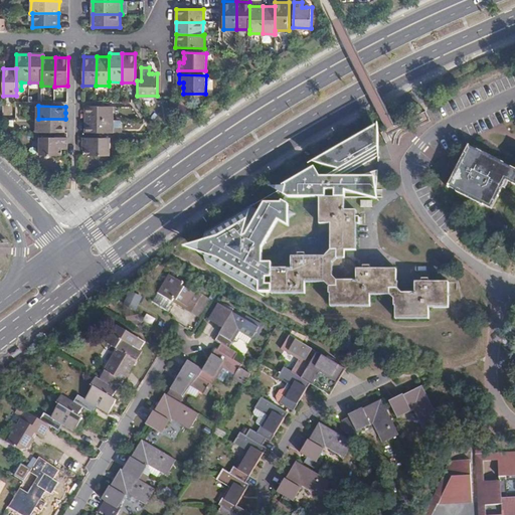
[(86,120),(115,120),(115,107),(86,107),(86,113),(86,120)]
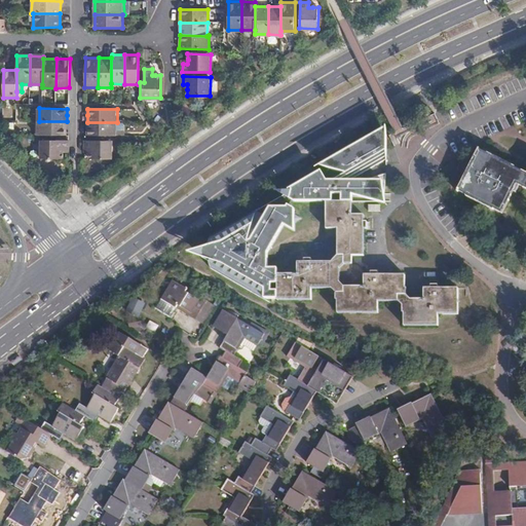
[(39,136),(66,136),(67,127),(67,121),(39,121),(39,136)]
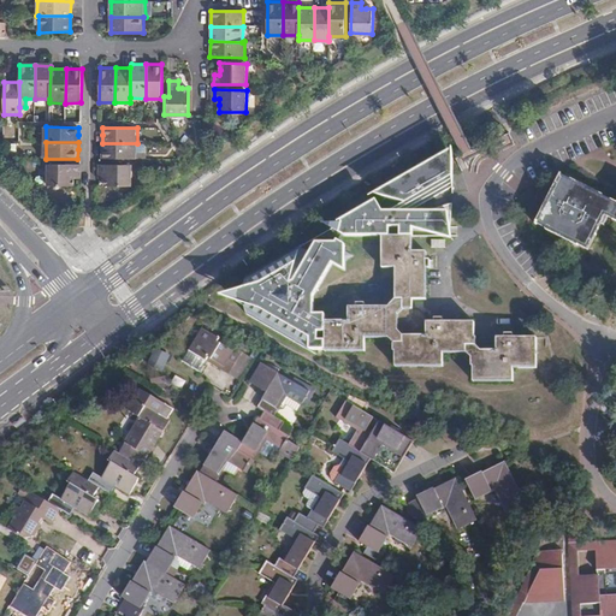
[(101,152),(101,159),(136,159),(144,159),(144,153),(146,152),(146,147),(144,146),(144,143),(137,143),(102,143),(101,152)]
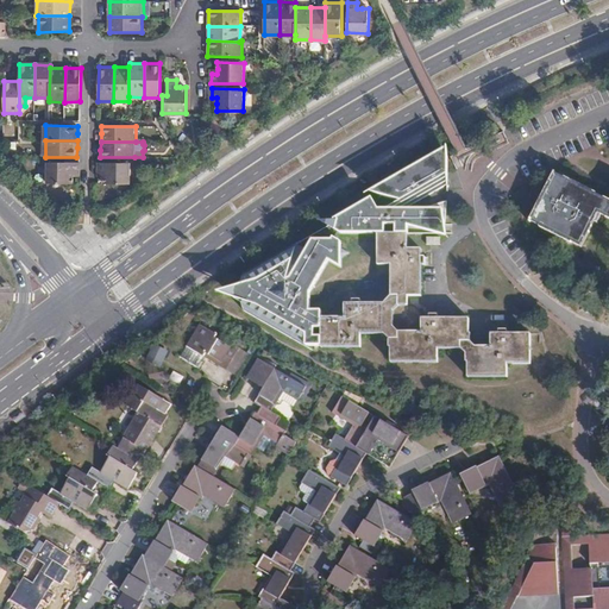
[(447,184),(447,157),(382,196),(413,205),(447,184)]
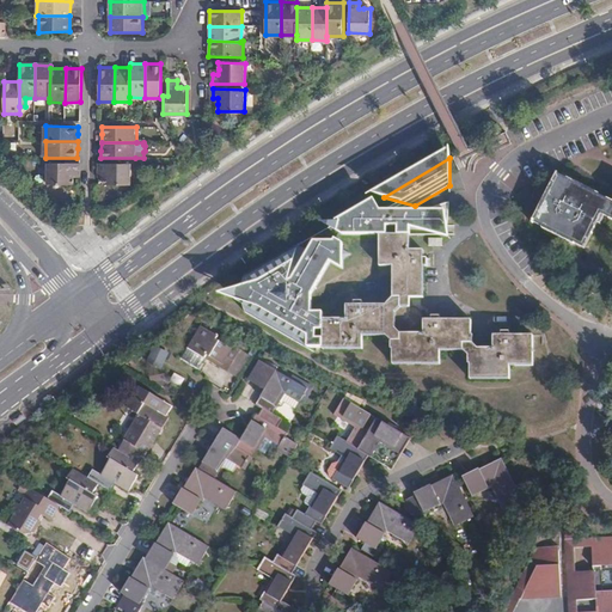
[(74,173),(80,172),(80,163),(48,163),(47,183),(75,184),(75,177),(74,173)]
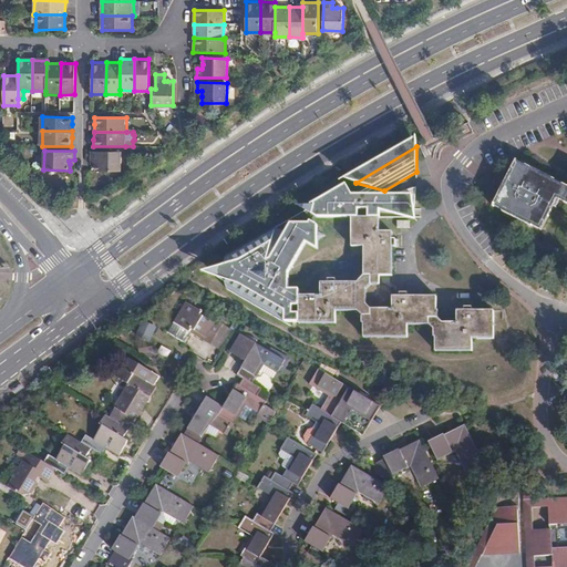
[(98,161),(98,165),(98,171),(122,172),(122,152),(91,151),(91,161),(98,161)]
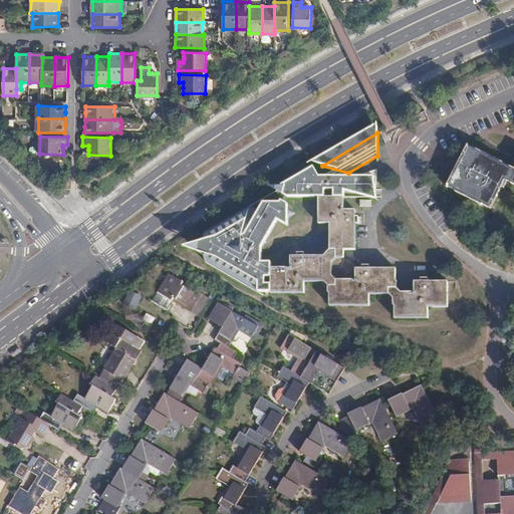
[(505,180),(511,183),(513,178),(513,169),(469,146),(448,187),(485,205),(488,207),(491,208),(505,180)]
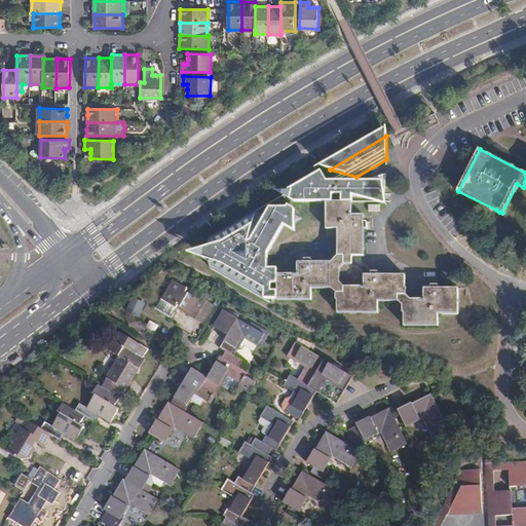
[(352,194),(384,194),(386,174),(355,184),(342,184),(342,186),(333,185),(333,184),(324,184),(325,181),(324,181),(321,175),(292,191),(290,199),(295,201),(327,201),(352,201),(352,195),(352,194)]
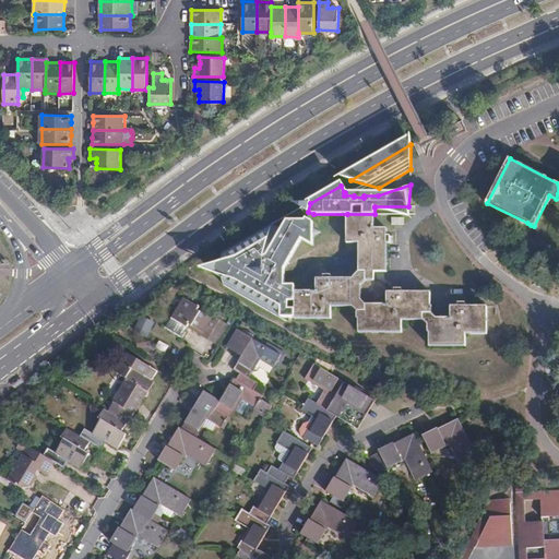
[(408,206),(375,206),(375,207),(411,217),(408,206)]
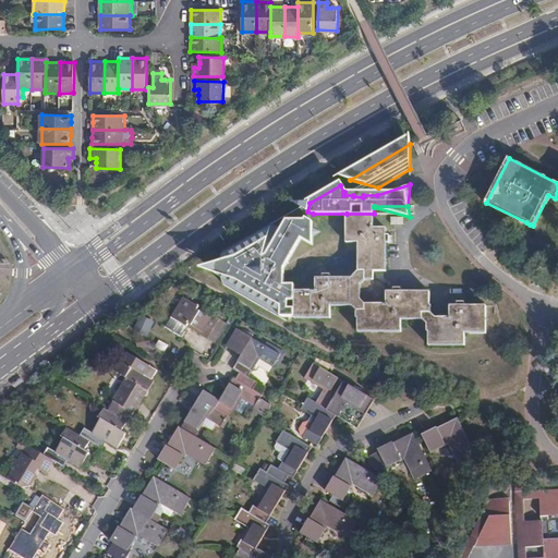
[(487,332),(486,305),(465,305),(465,302),(458,302),(458,305),(450,305),(450,317),(436,317),(432,313),(432,305),(431,305),(431,292),(402,291),(402,289),(393,289),(393,292),(387,292),(387,287),(380,281),(375,280),(375,271),(387,271),(387,243),(390,243),(390,235),(387,235),(386,228),(374,228),(374,214),(347,214),(347,244),(359,243),(359,271),(353,279),(331,279),(331,276),(324,275),(324,279),(316,278),(316,291),(295,291),(295,317),(295,318),(331,318),(331,306),(352,306),(356,311),(356,318),(359,318),(359,332),(402,331),(402,319),(422,319),(427,325),(427,331),(429,331),(429,346),(465,346),(465,332),(487,332)]
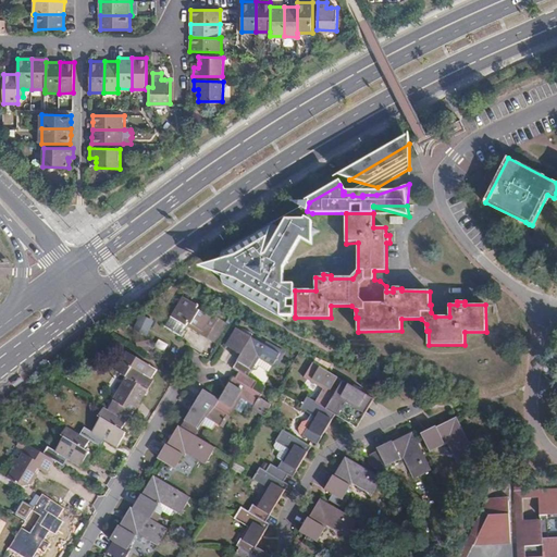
[(304,220),(286,220),(276,235),(269,231),(268,238),(262,230),(223,251),(222,258),(222,259),(215,262),(214,268),(208,268),(208,269),(214,269),(215,274),(222,277),(223,285),(281,318),(281,317),(295,317),(295,291),(294,284),(284,284),(284,268),(300,238),(312,245),(312,236),(320,232),(312,227),(312,221),(305,218),(304,220)]
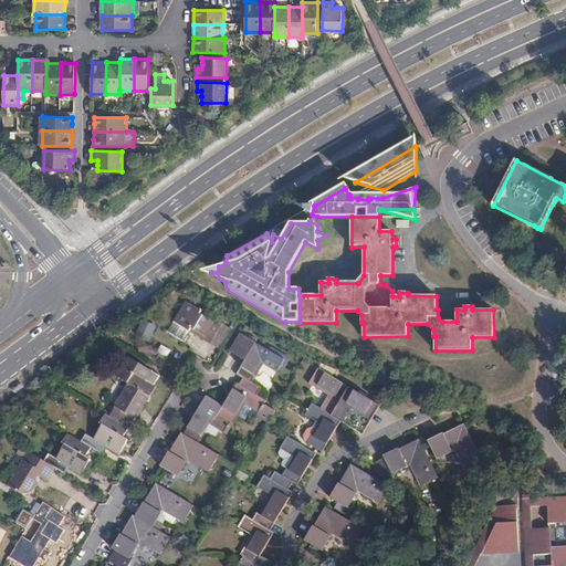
[(211,344),(223,324),(216,320),(213,323),(200,314),(202,312),(187,303),(175,323),(190,332),(192,329),(207,337),(205,341),(211,344)]
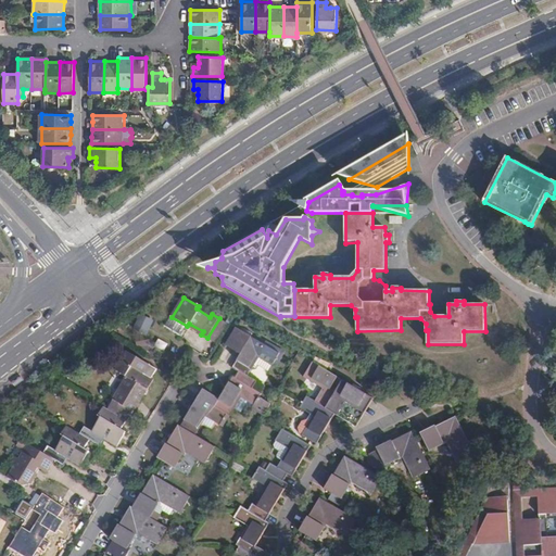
[(187,326),(172,317),(166,327),(181,335),(187,326)]
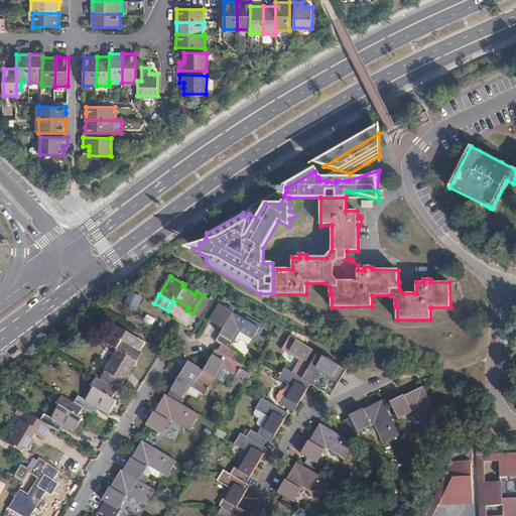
[(202,318),(213,300),(204,295),(192,313),(202,318)]
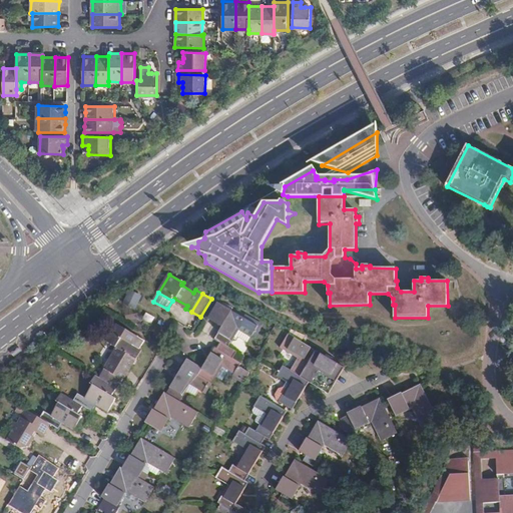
[(172,301),(185,309),(187,306),(174,299),(172,301)]
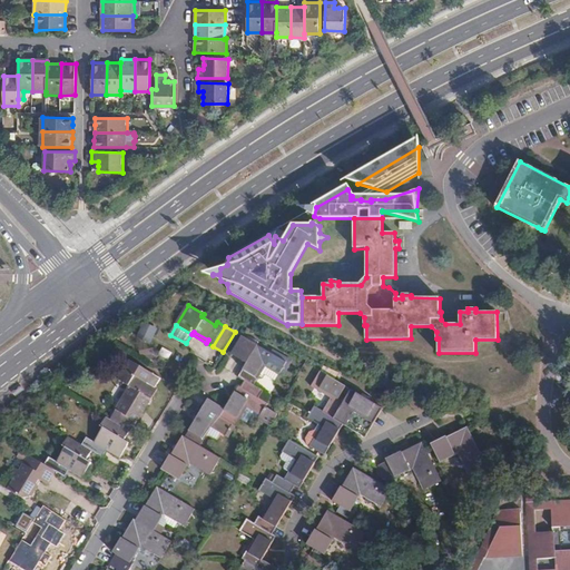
[(244,336),(233,354),(241,359),(252,341),(244,336)]
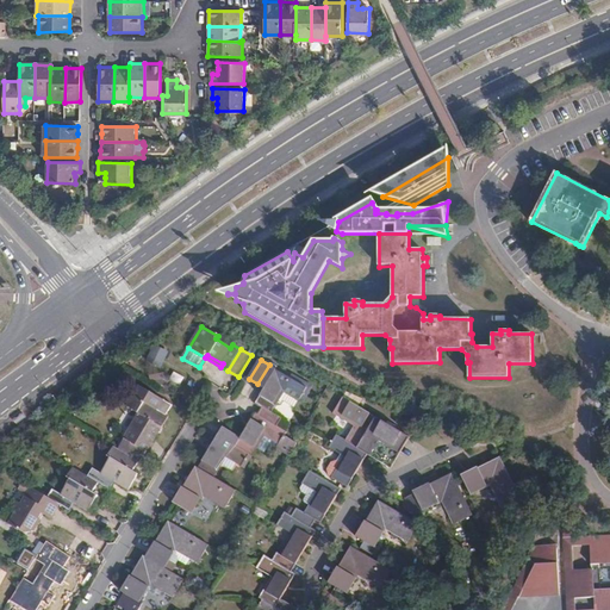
[(269,365),(257,384),(265,388),(277,369),(269,365)]
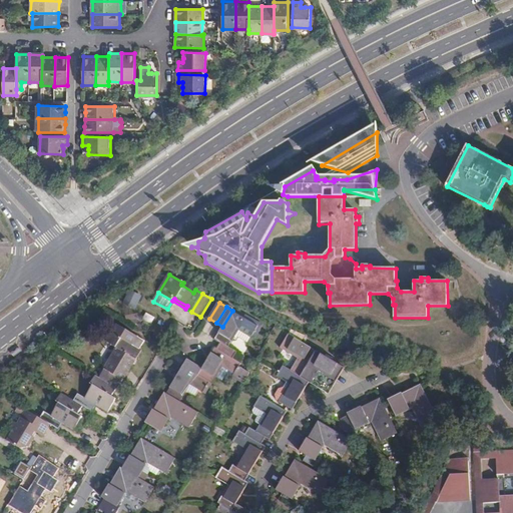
[(232,311),(222,327),(214,339),(220,343),(228,347),(233,338),(239,328),(252,336),(259,326),(232,311)]
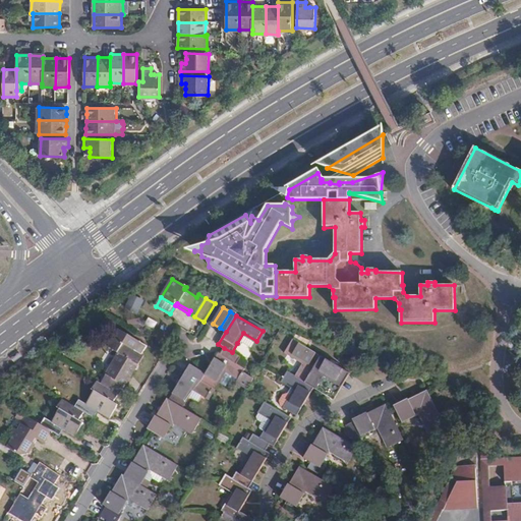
[(117,395),(119,395),(133,371),(131,369),(135,364),(137,365),(138,365),(143,356),(141,355),(147,346),(119,330),(109,347),(119,354),(101,384),(117,395)]
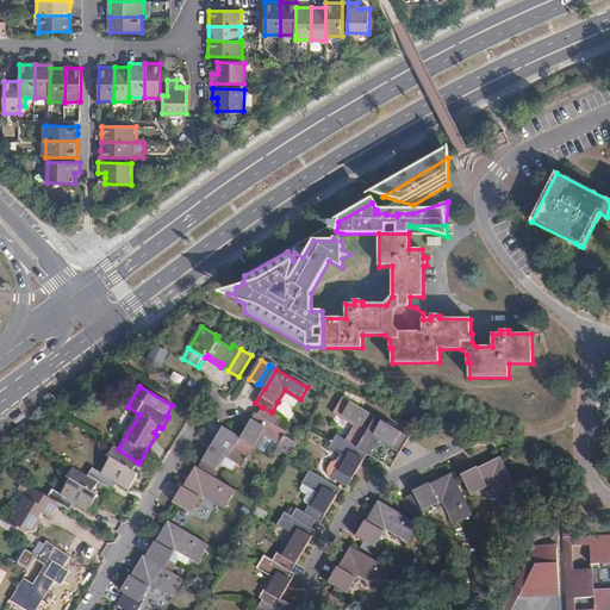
[(285,390),(278,402),(281,403),(284,399),(296,408),(300,399),(285,390)]
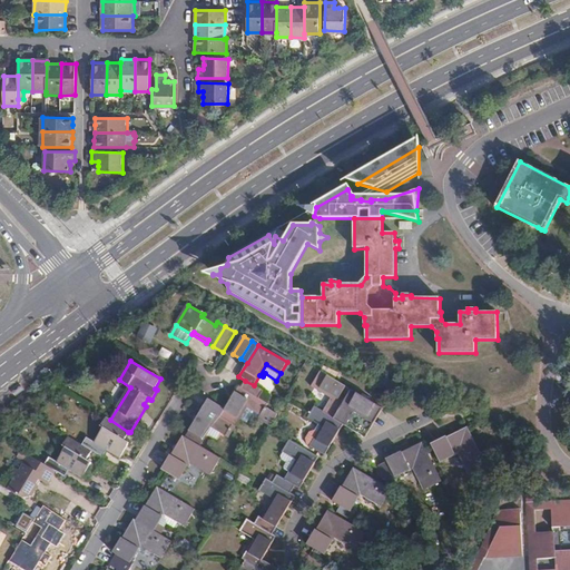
[(320,371),(334,379),(336,373),(323,365),(320,371)]
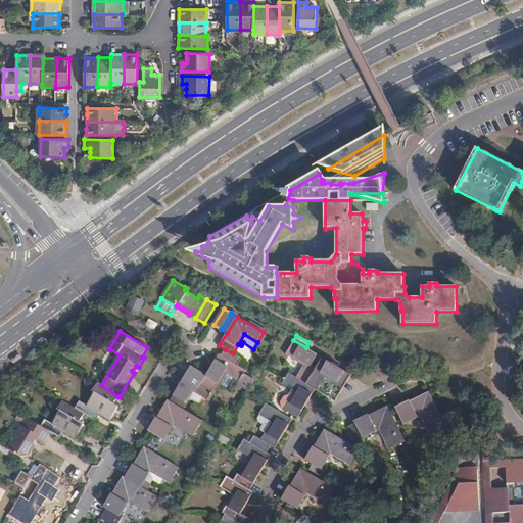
[(312,351),(306,347),(293,340),(285,353),(304,365),(297,379),(306,384),(323,358),(312,351)]
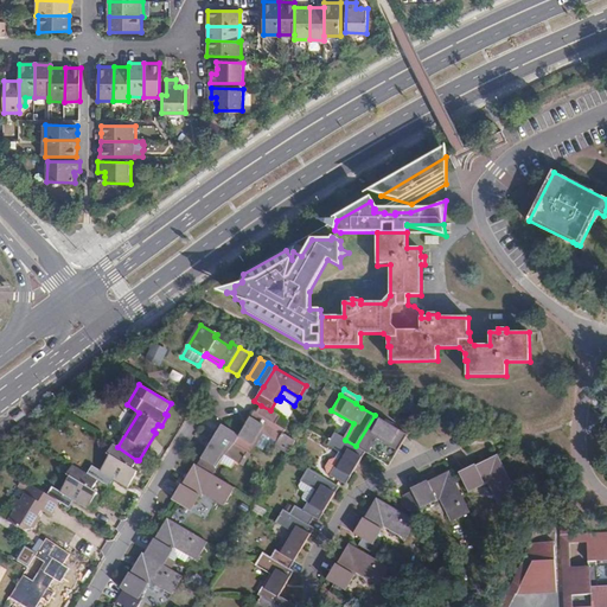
[(270,410),(261,406),(257,413),(254,411),(240,435),(235,445),(248,452),(250,453),(255,445),(263,432),(279,441),(275,447),(288,454),(296,441),(283,433),(286,429),(276,423),(281,416),(270,410)]
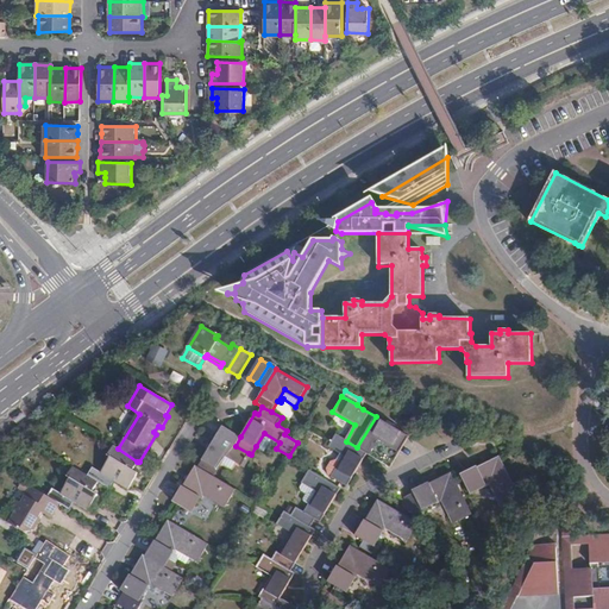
[(393,427),(376,416),(357,447),(366,454),(375,459),(393,427)]
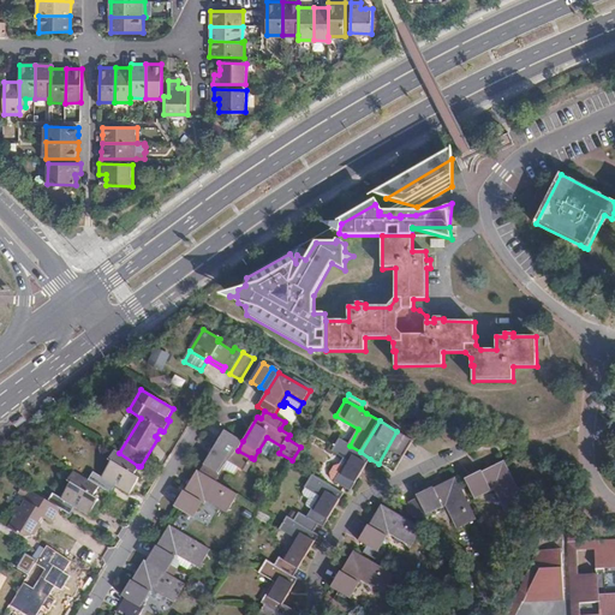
[(294,428),(285,422),(280,429),(290,435),(294,428)]
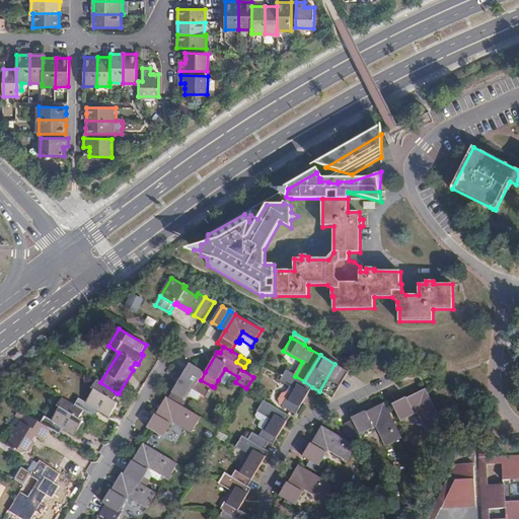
[(201,380),(205,372),(190,363),(168,397),(182,406),(182,405),(190,394),(193,388),(202,393),(206,396),(209,391),(212,386),(201,380)]
